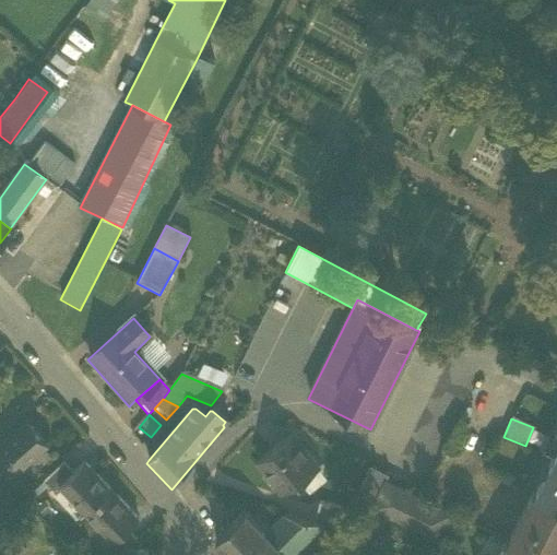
[(443,449),(453,455),(469,426),(458,421),(443,449)]
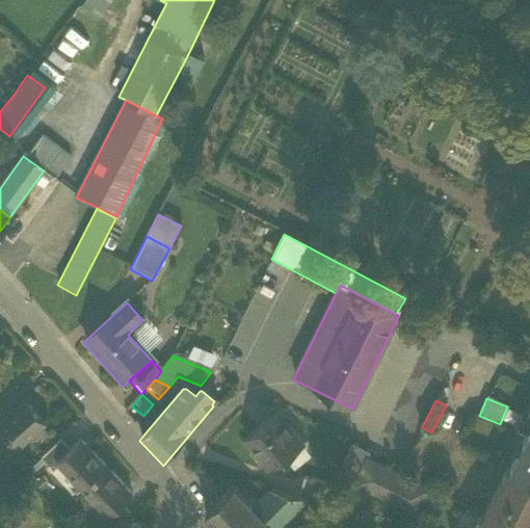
[(0,436),(17,453),(44,427),(23,405),(0,426),(0,436)]
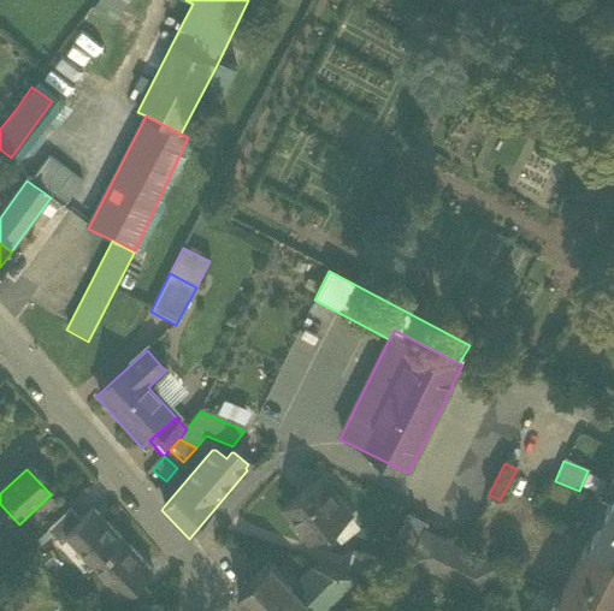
[(282,510),(311,545),(328,532),(330,535),(349,520),(318,481),(282,510)]
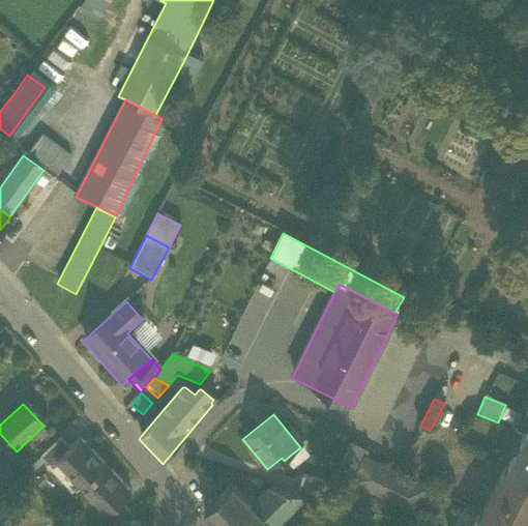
[(527,480),(527,418),(524,416),(517,430),(525,434),(506,470),(527,480)]
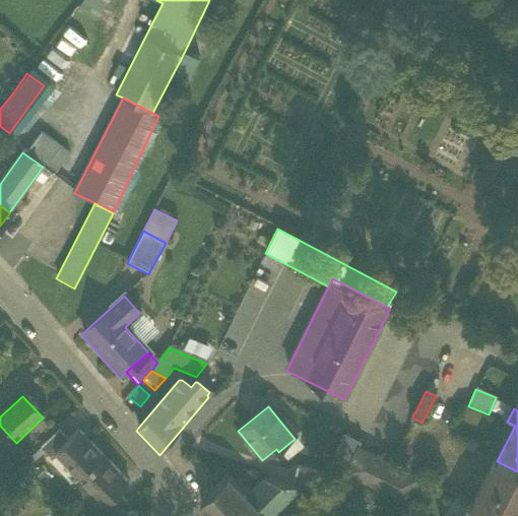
[(40,450),(49,460),(54,456),(53,455),(66,443),(57,433),(40,450)]
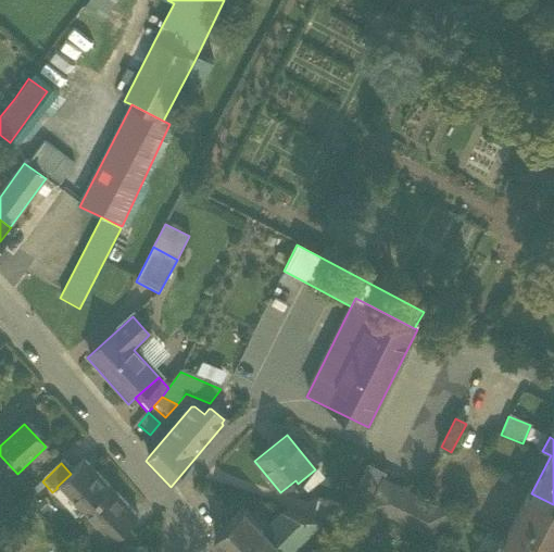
[(58,488),(84,515),(108,492),(80,464),(71,474),(57,487),(58,488)]
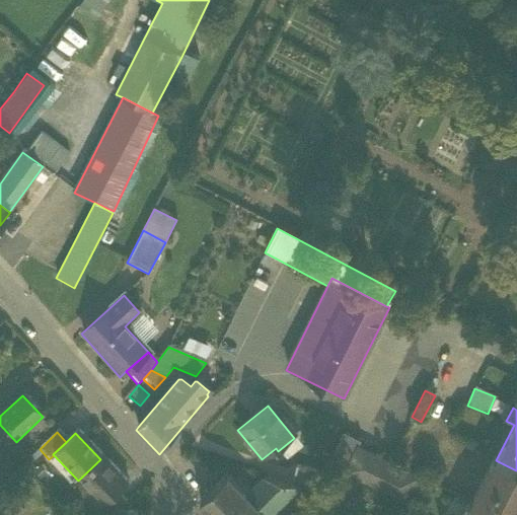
[(328,465),(344,473),(356,448),(359,443),(344,435),(328,465)]
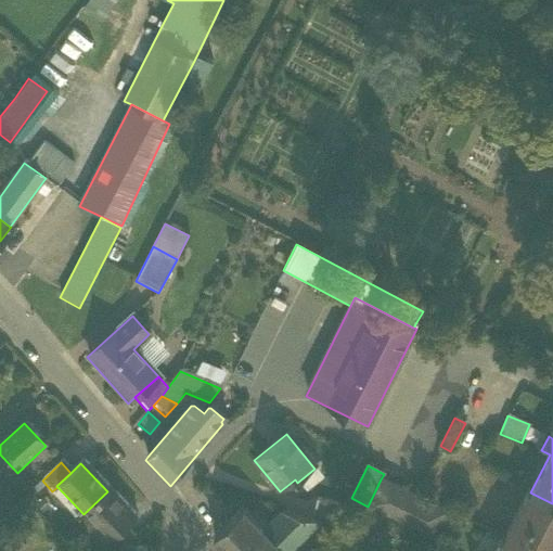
[(368,507),(432,538),(445,512),(381,479),(368,507)]
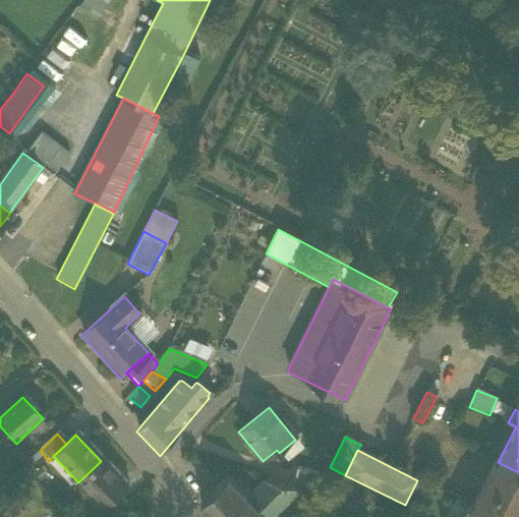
[(126,489),(101,461),(78,482),(103,509),(104,510),(117,497),(126,489)]
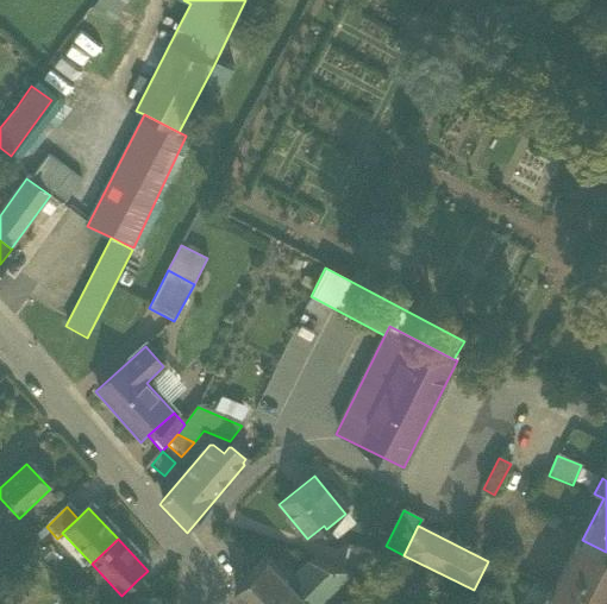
[(580,539),(551,592),(574,603),(606,603),(606,552),(582,540),(580,539)]
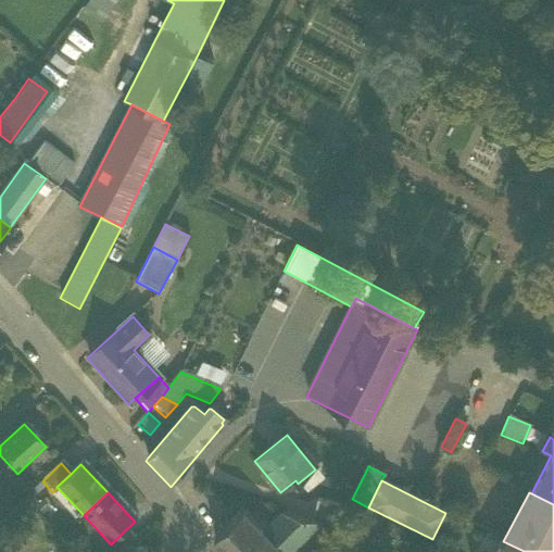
[(319,523),(343,529),(347,516),(315,509),(312,521),(319,523)]
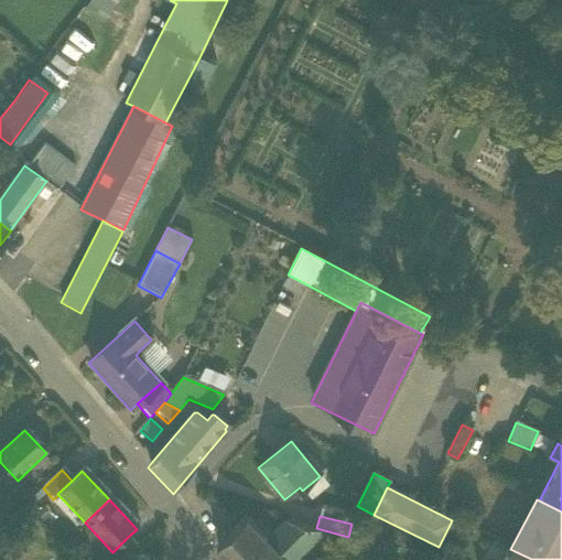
[(216,548),(226,559),(284,559),(267,540),(246,518),(215,548),(216,548)]
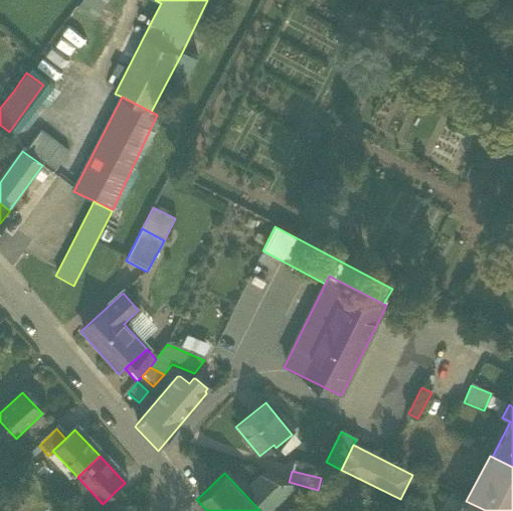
[(271,510),(281,501),(280,501),(296,486),(297,485),(296,484),(289,482),(261,476),(243,493),(260,510),(271,510)]
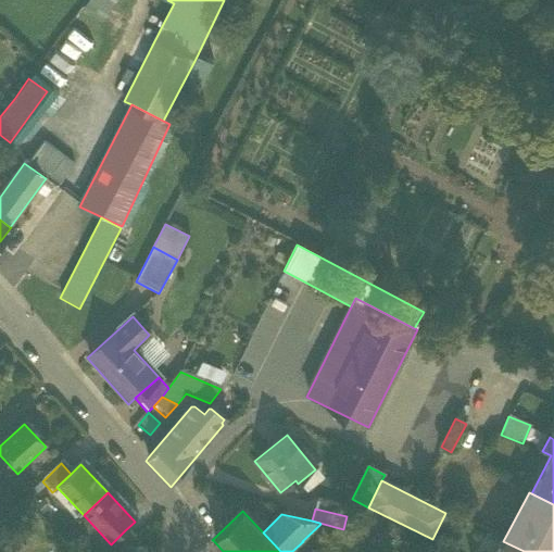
[(303,541),(313,551),(317,551),(331,537),(319,525),(302,541),(303,541)]
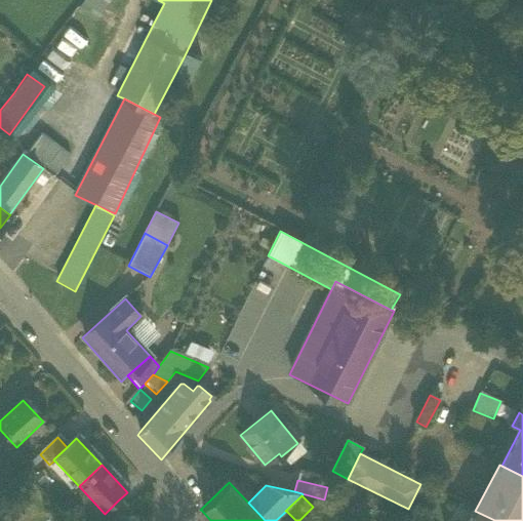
[(98,517),(102,520),(115,520),(126,510),(118,501),(105,514),(104,513),(98,517)]
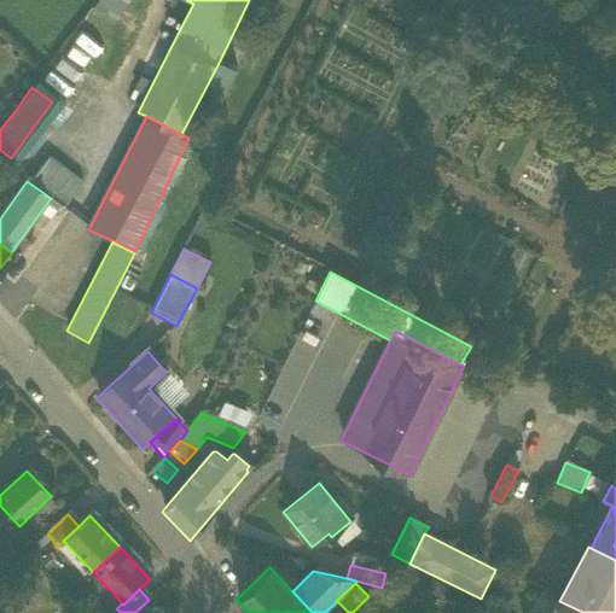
[(582,612),(559,601),(557,600),(550,612),(582,612)]
